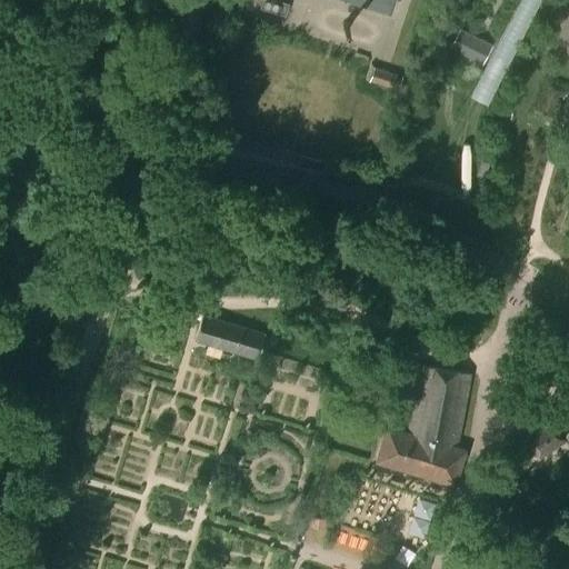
[(278,0),(263,0),(261,8),(287,16),(290,3),(278,0)]
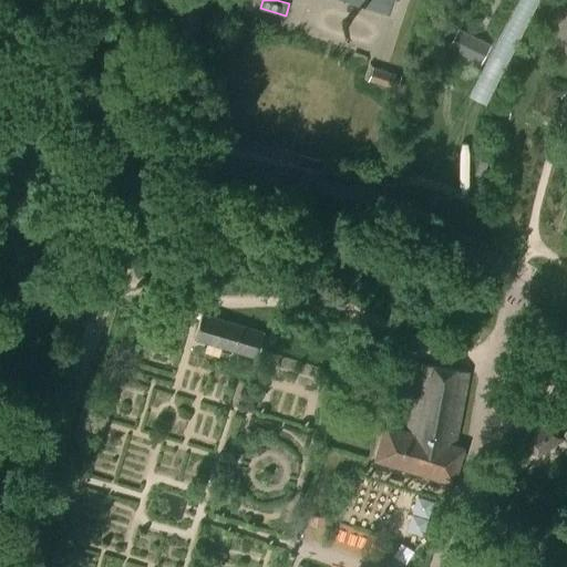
[(350,0),(389,12),(392,0),(350,0)]
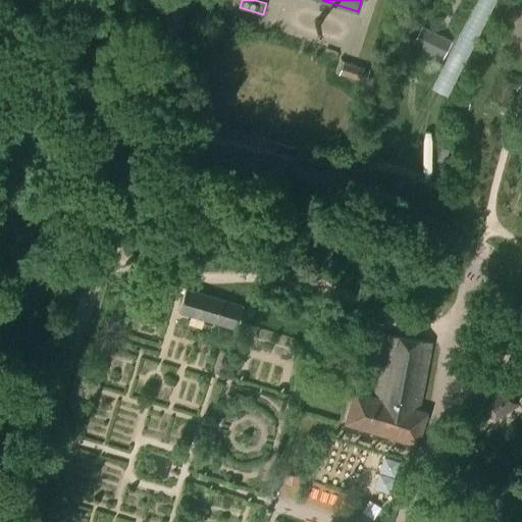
[(423,27),(414,43),(444,58),(452,41),(439,35),(423,27)]
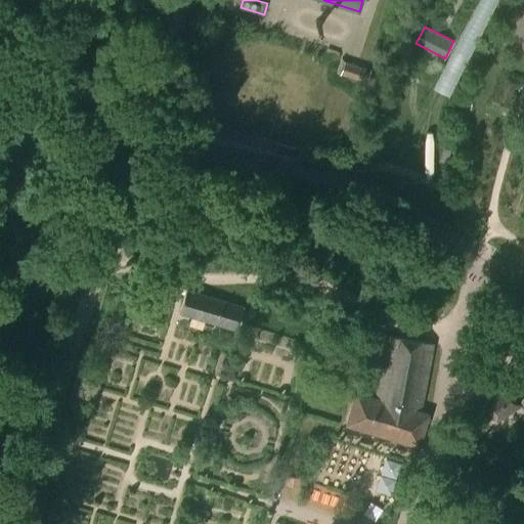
[(345,62),(342,74),(368,82),(372,71),(345,62)]
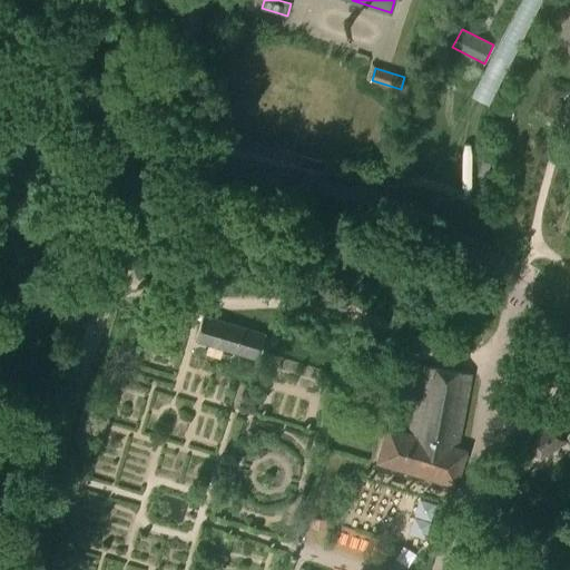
[(265,333),(236,324),(200,314),(194,342),(256,361),(265,333)]
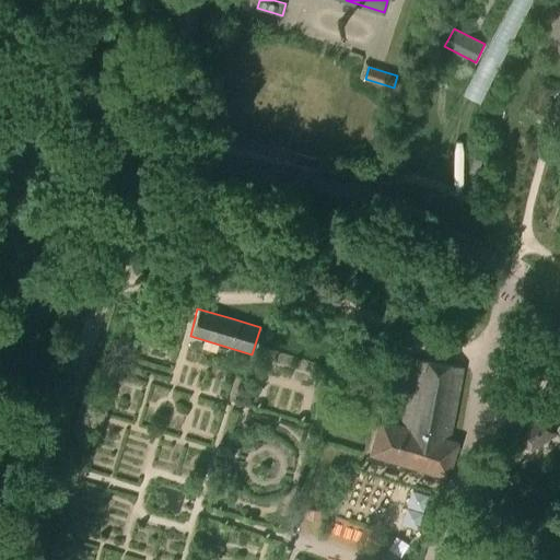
[(368,455),(406,467),(447,479),(458,443),(450,440),(462,368),(412,359),(400,426),(378,419),(368,455)]
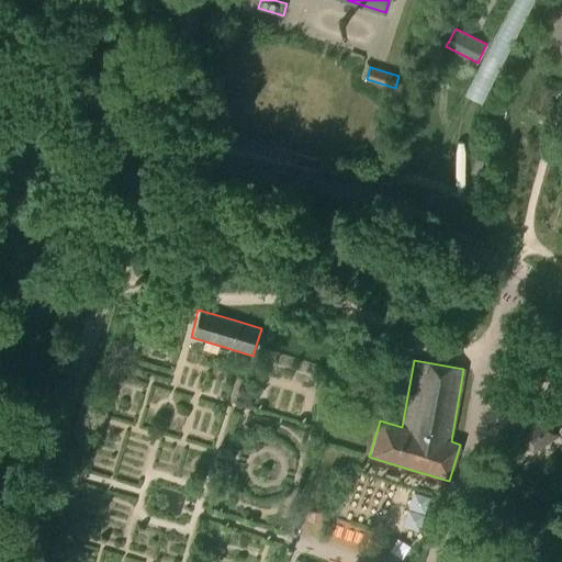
[(559,435),(544,414),(516,434),(531,453),(559,435)]
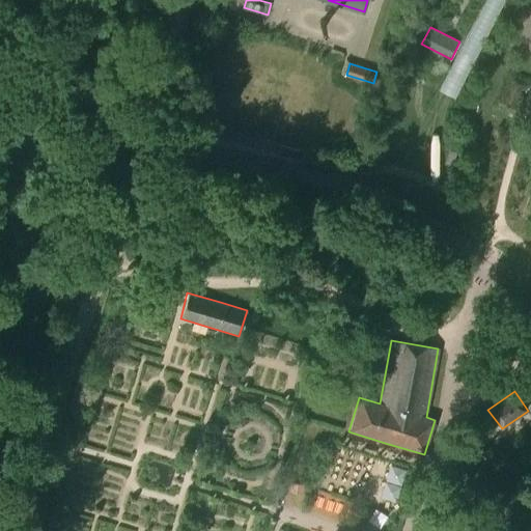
[(343,446),(332,478),(364,490),(375,457),(343,446)]
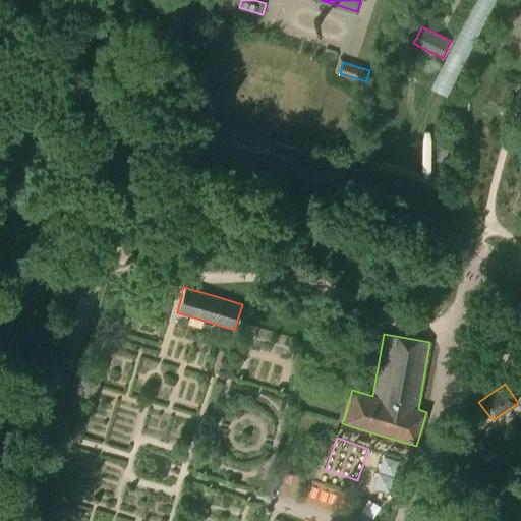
[(375,487),(392,490),(398,457),(382,454),(375,487)]
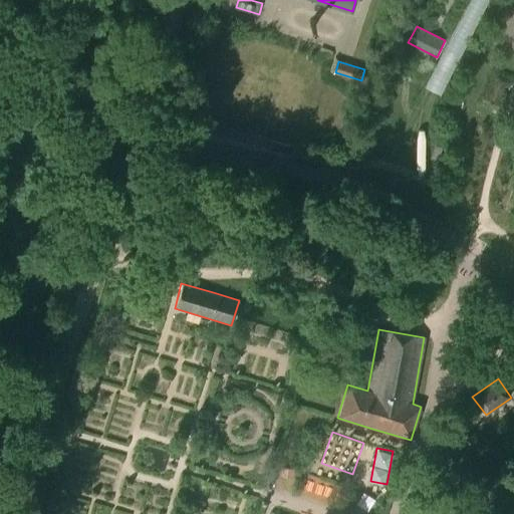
[(280,470),(279,478),(291,480),(292,471),(280,470)]
